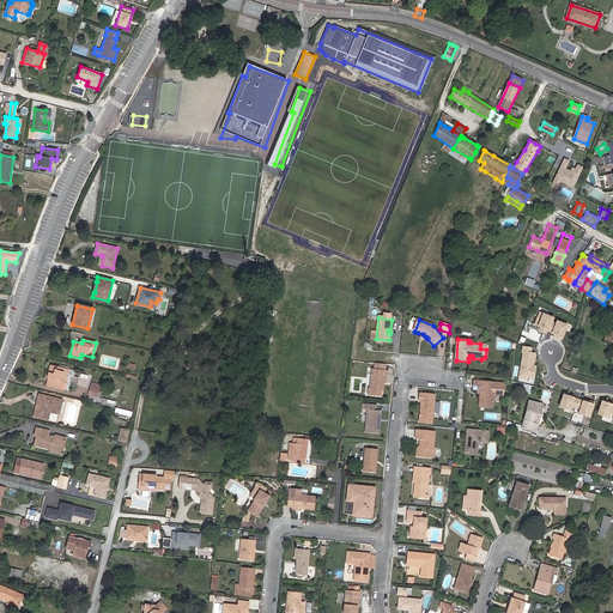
[(56,370),(49,369),(47,378),(49,380),(48,386),(62,389),(64,382),(62,382),(64,375),(62,375),(65,369),(56,366),(56,370)]
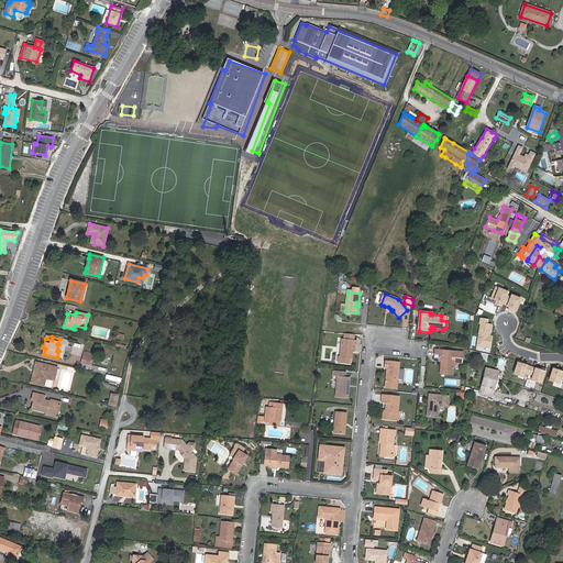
[(352,359),(353,350),(354,344),(356,344),(357,340),(343,339),(341,357),(339,357),(339,363),(351,364),(351,359),(352,359)]
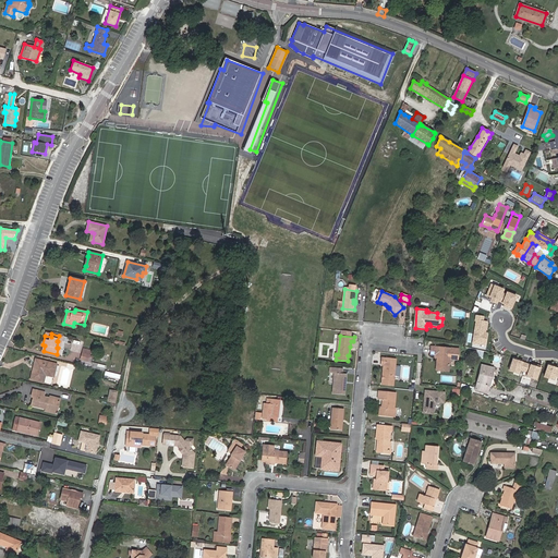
[(439,360),(436,360),(435,370),(448,371),(449,359),(458,359),(459,348),(432,346),(431,354),(435,354),(435,356),(437,356),(439,356),(439,360)]
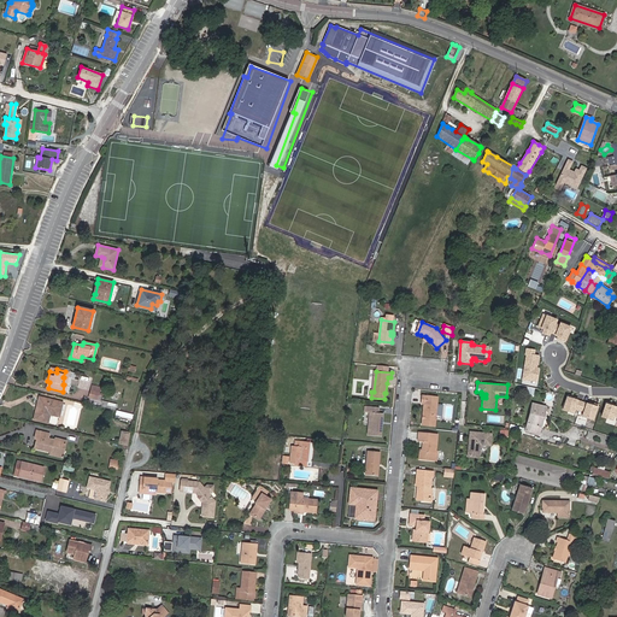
[(89,400),(99,401),(101,386),(90,385),(89,400)]
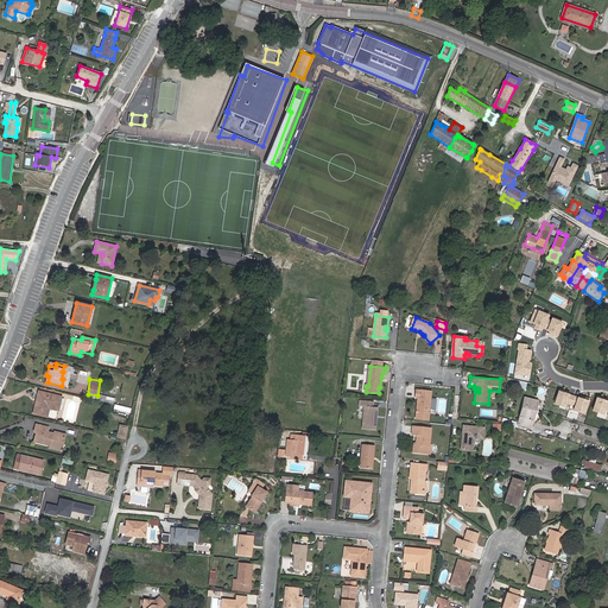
[(419,398),(417,418),(430,419),(432,391),(417,390),(417,398),(419,398)]
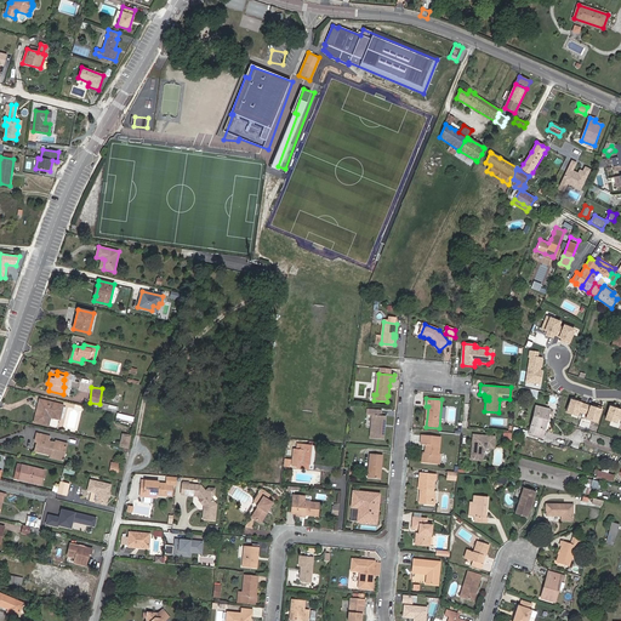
[(40,400),(34,422),(47,426),(50,417),(58,420),(62,405),(40,400)]
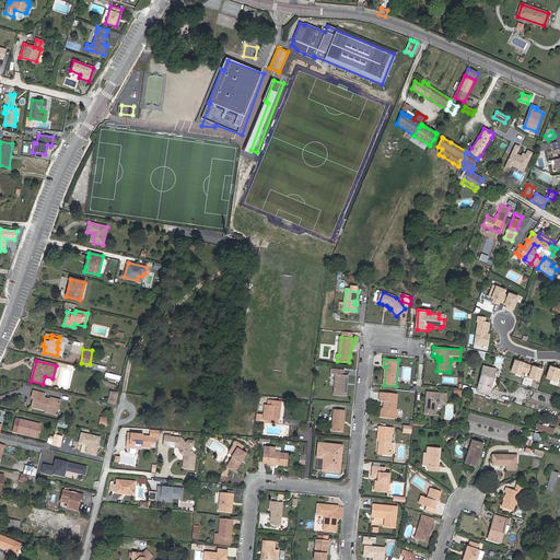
[(483,366),(478,385),(491,388),(496,370),(483,366)]
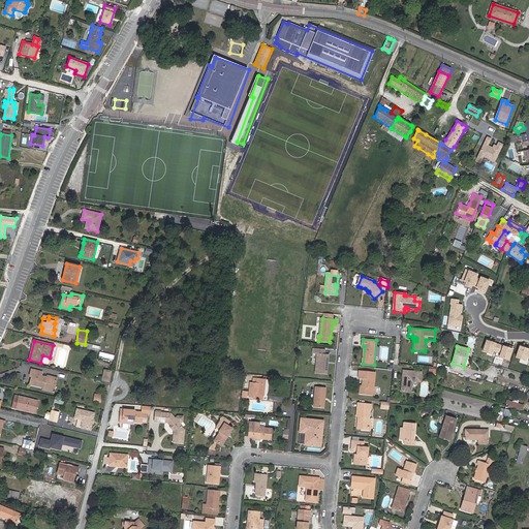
[(327,360),(329,360),(330,353),(325,352),(325,348),(314,347),(314,353),(317,353),(315,373),(328,374),(329,363),(327,363),(327,360)]
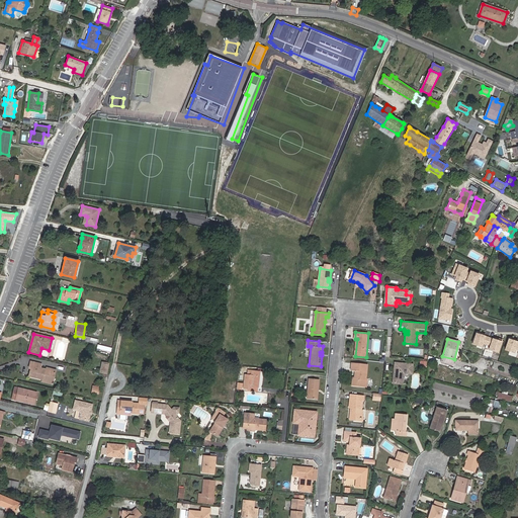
[(29,368),(31,369),(40,371),(40,368),(41,364),(31,361),(29,368)]
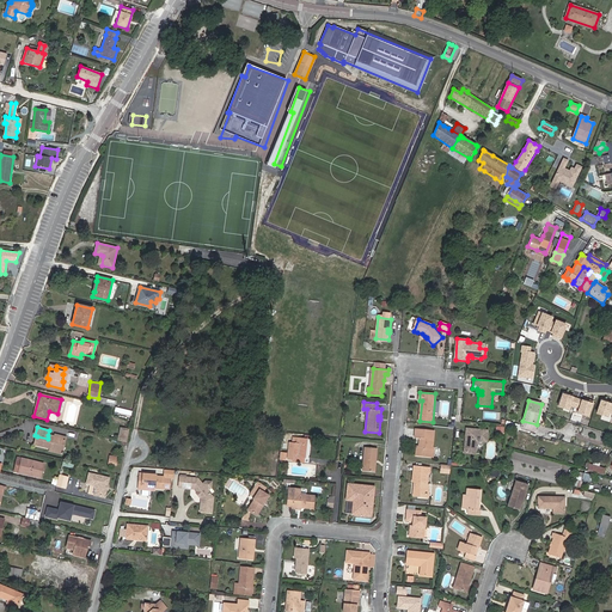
[(432,457),(433,447),(433,446),(434,430),(416,428),(415,439),(421,439),(420,446),(418,446),(417,456),(432,457)]
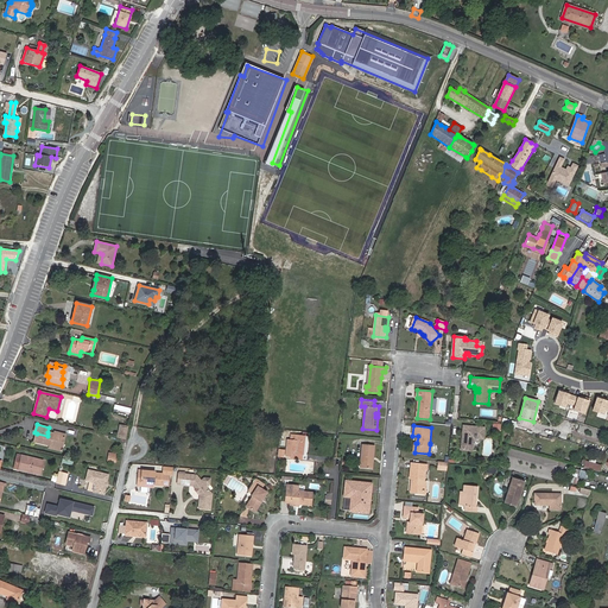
[(474,438),(483,439),(485,428),(463,425),(461,449),(473,451),(474,438)]
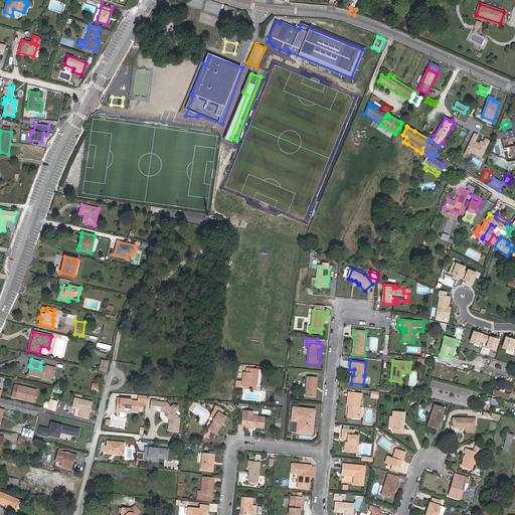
[(103,361),(100,371),(107,372),(108,365),(109,362),(103,361)]
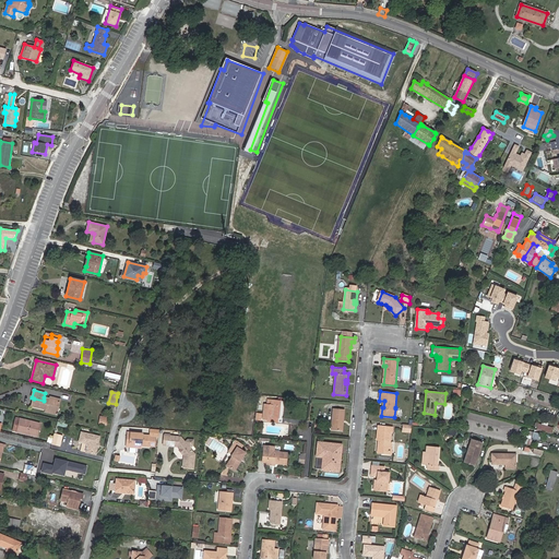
[(32,406),(45,409),(57,413),(59,400),(50,397),(49,399),(44,397),(44,401),(34,399),(32,406)]
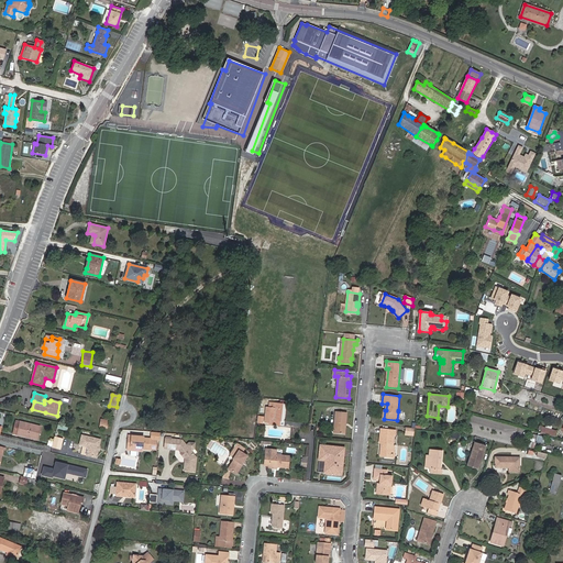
[(282,404),(269,403),(268,407),(267,407),(266,415),(265,423),(269,423),(269,419),(279,420),(282,404)]
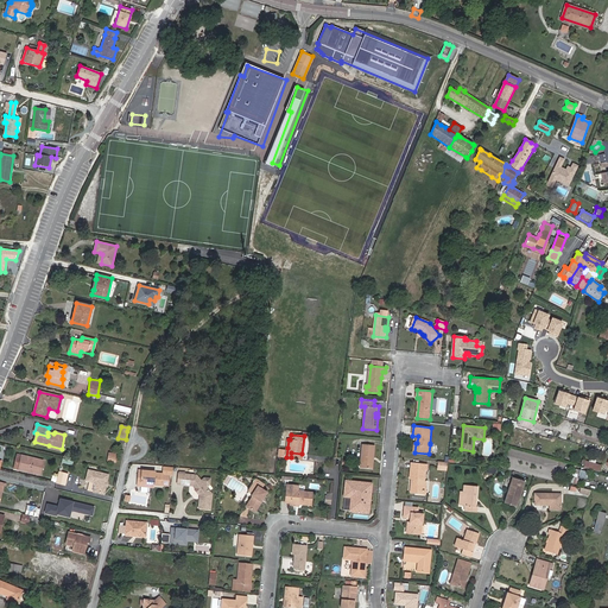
[(373,467),(373,458),(372,458),(372,456),(374,456),(375,444),(362,443),(360,466),(373,467)]
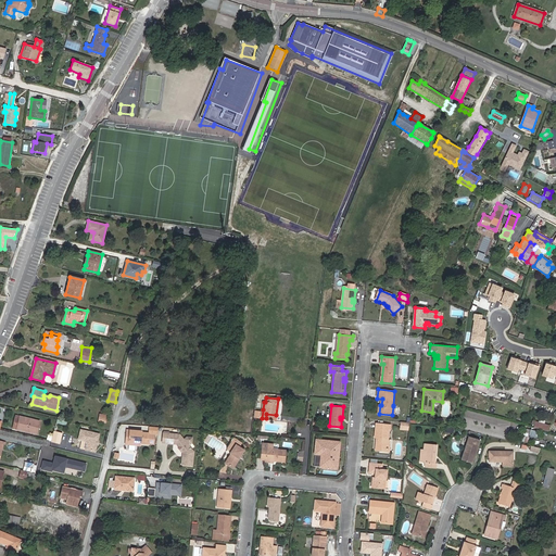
[(39,421),(20,417),(17,430),(36,434),(39,421)]
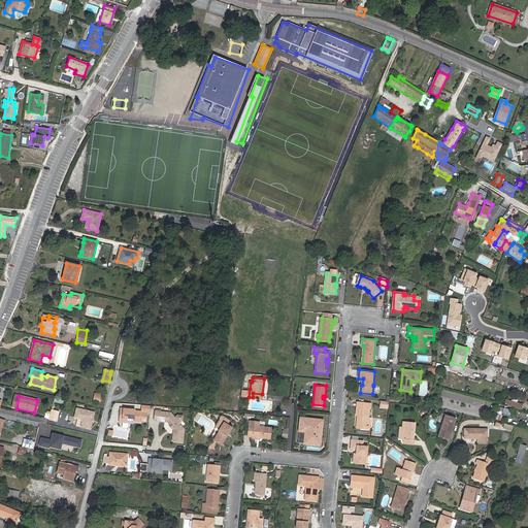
[(506,399),(504,405),(521,409),(522,403),(506,399)]
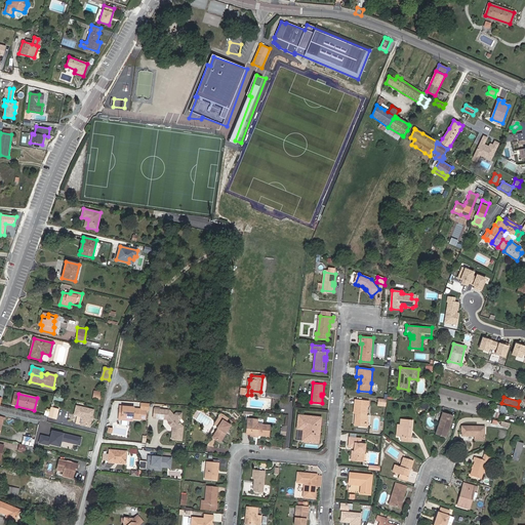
[(355,412),(356,412),(358,413),(357,416),(356,416),(355,426),(366,427),(366,421),(367,416),(366,416),(367,405),(369,405),(369,401),(357,400),(357,404),(356,404),(355,412)]
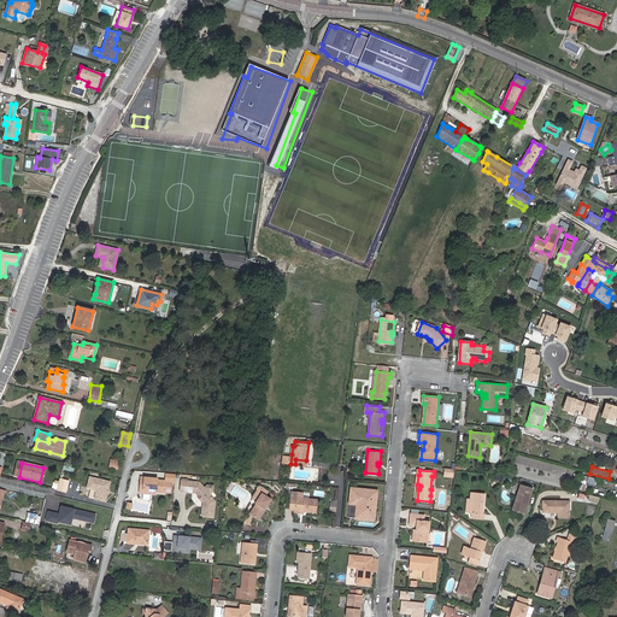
[(69,479),(60,477),(57,489),(65,492),(69,479)]
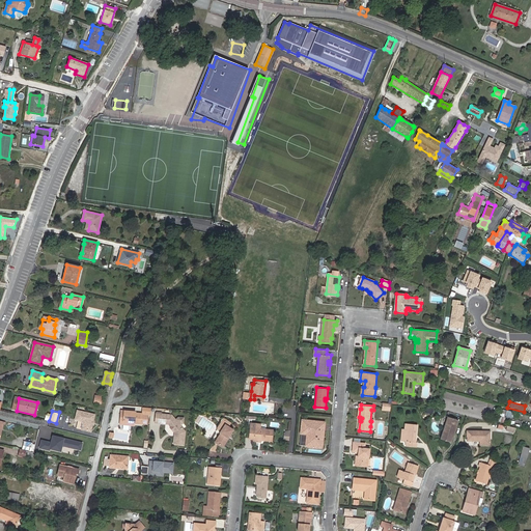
[(93,415),(77,411),(75,419),(82,421),(82,422),(81,429),(89,431),(91,425),(89,423),(90,421),(92,421),(93,415)]
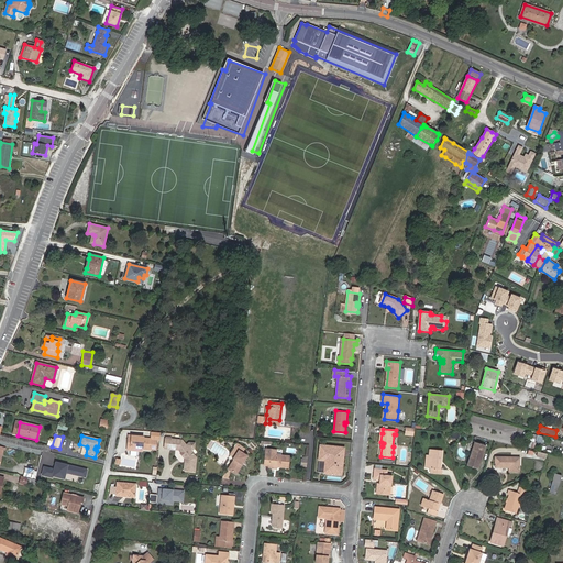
[(129,438),(129,442),(131,442),(131,449),(143,449),(143,450),(155,451),(156,441),(143,440),(143,439),(129,438)]
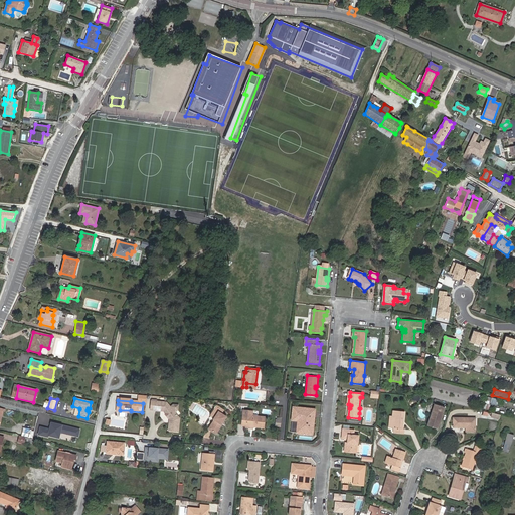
[(171,421),(178,421),(178,418),(166,403),(151,402),(150,410),(163,411),(164,414),(163,415),(166,418),(166,417),(169,417),(171,418),(171,421)]
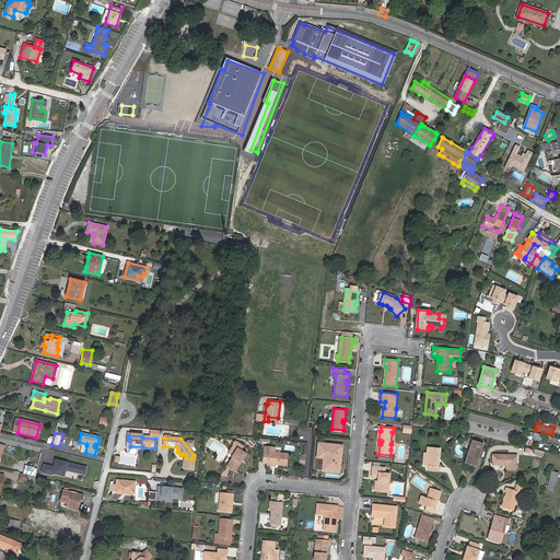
[(477,466),(480,456),(478,455),(479,453),(481,454),(485,443),(473,439),(465,462),(477,466)]
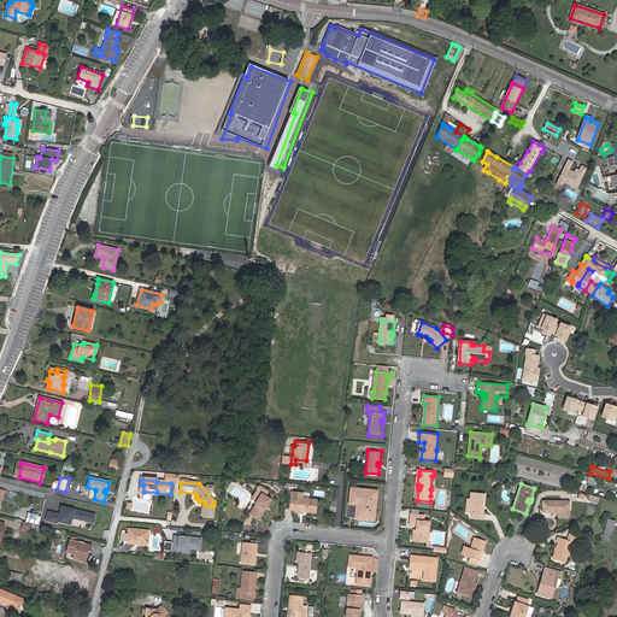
[(144,485),(141,485),(140,494),(157,495),(157,493),(157,492),(144,492),(144,485)]
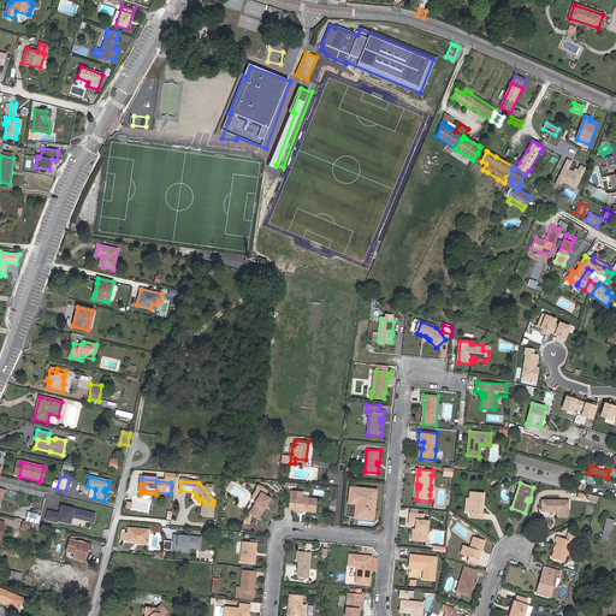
[(261,493),(265,496),(267,491),(259,486),(250,501),(255,503),(261,493)]
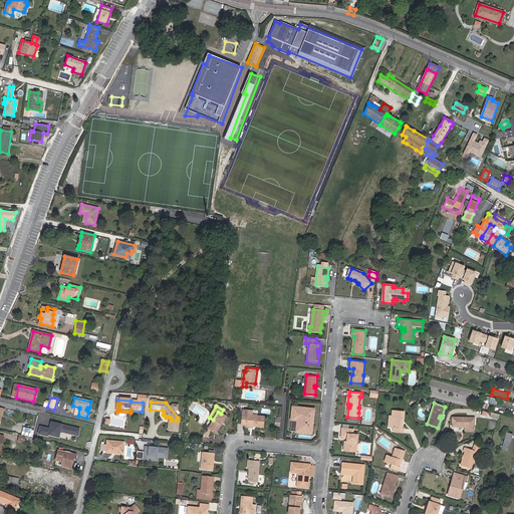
[(312,419),(314,419),(314,410),(292,408),(291,421),(297,422),(297,432),(298,432),(299,433),(301,434),(302,434),(304,434),(306,434),(307,434),(309,434),(310,434),(311,430),(311,428),(311,426),(311,421),(312,419)]
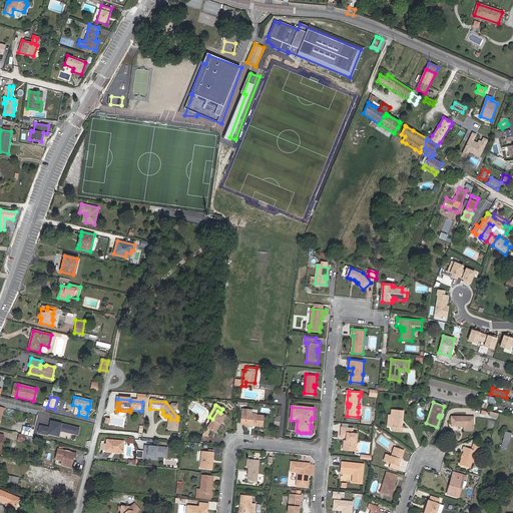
[(401,419),(403,419),(404,410),(392,409),(391,414),(390,426),(393,426),(395,426),(394,431),(404,432),(404,427),(403,427),(403,422),(401,422),(401,419)]
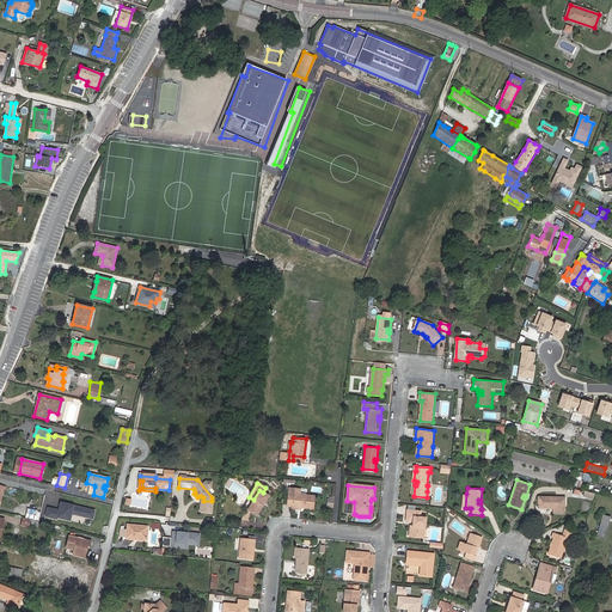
[(249,510),(255,514),(257,515),(269,496),(263,493),(259,490),(254,500),(255,501),(249,510)]
